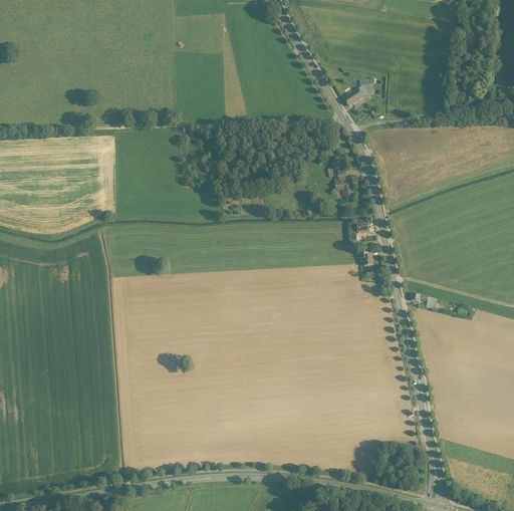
[(362,85),(358,87),(362,93),(363,95),(367,93),(362,85)]
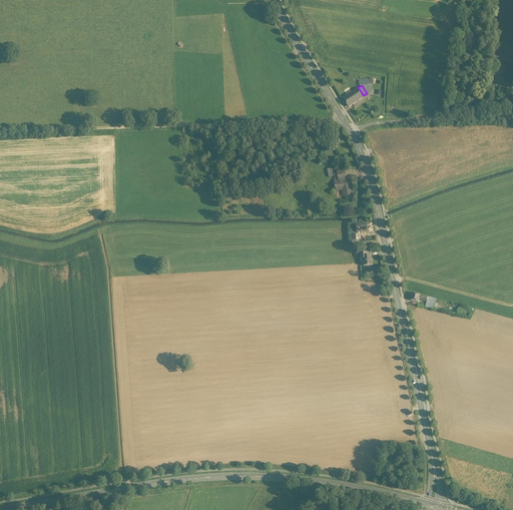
[(358,86),(350,91),(356,100),(363,95),(362,93),(358,87),(358,86)]
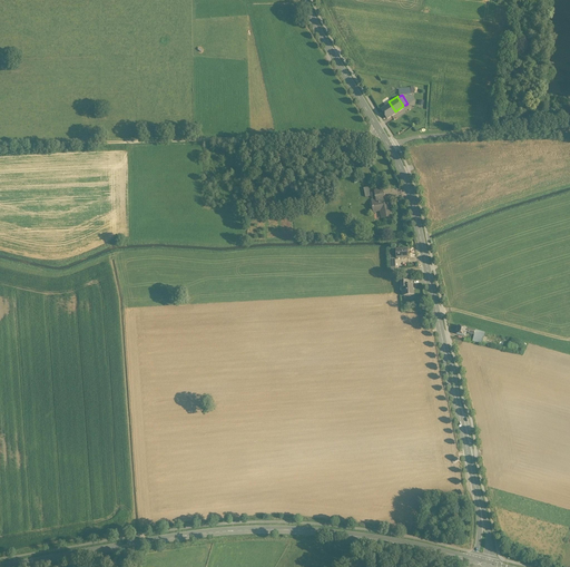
[(389,101),(381,107),(387,116),(395,111),(389,101)]
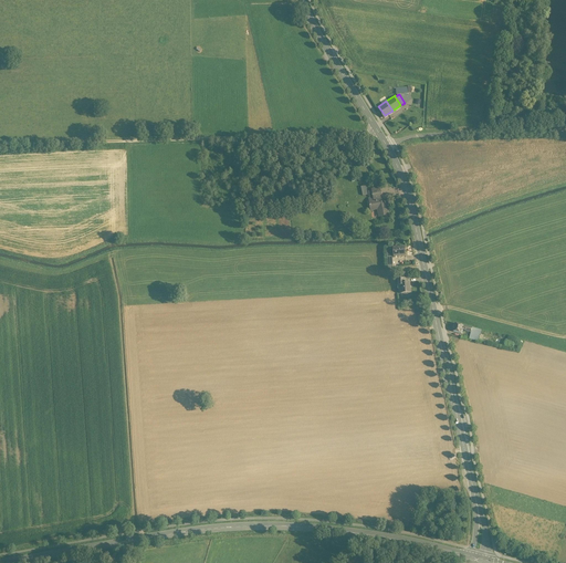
[(387,198),(383,199),(381,194),(376,195),(374,195),(369,196),(369,197),(368,197),(369,202),(370,208),(379,206),(381,214),(389,212),(387,198)]
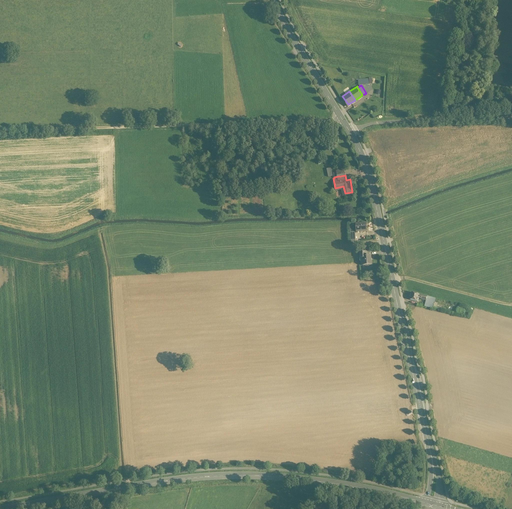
[(367,220),(356,221),(356,230),(367,229),(367,220)]
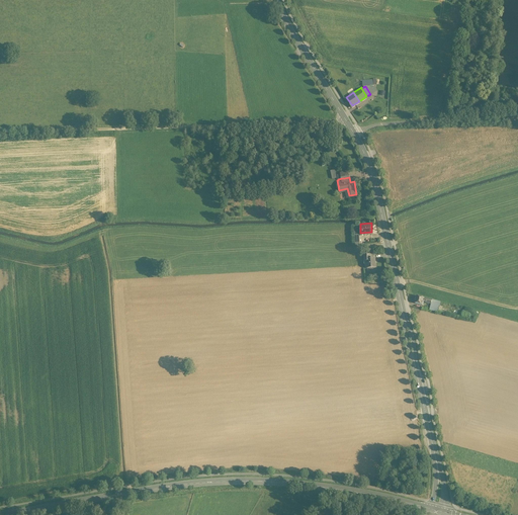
[(373,255),(366,256),(366,257),(367,266),(376,265),(376,261),(375,261),(375,255),(373,255)]
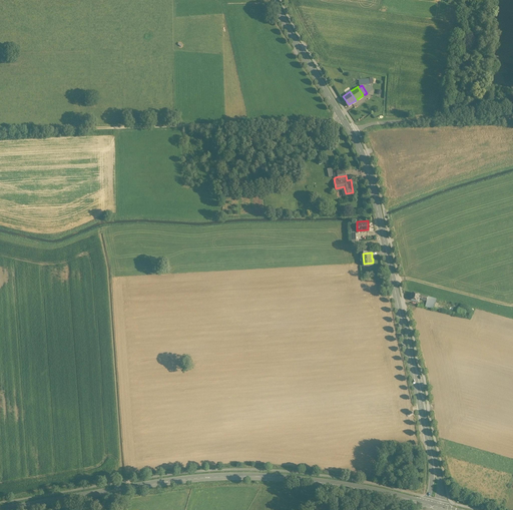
[(420,293),(413,291),(411,298),(418,300),(420,296),(420,293)]
